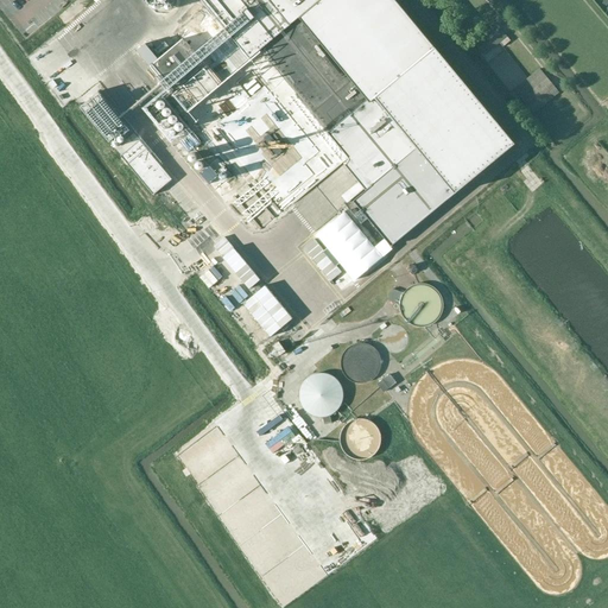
[(77,0),(76,0),(58,17),(65,26),(86,8),(77,0)]
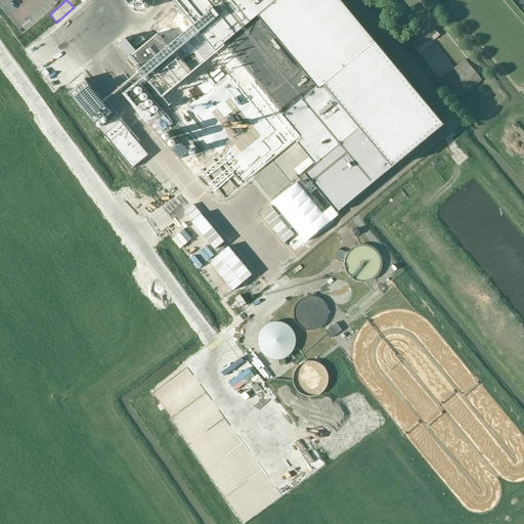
[(172,0),(215,51),(223,44),(320,161),(304,174),(337,213),(443,124),(340,0),(172,0)]
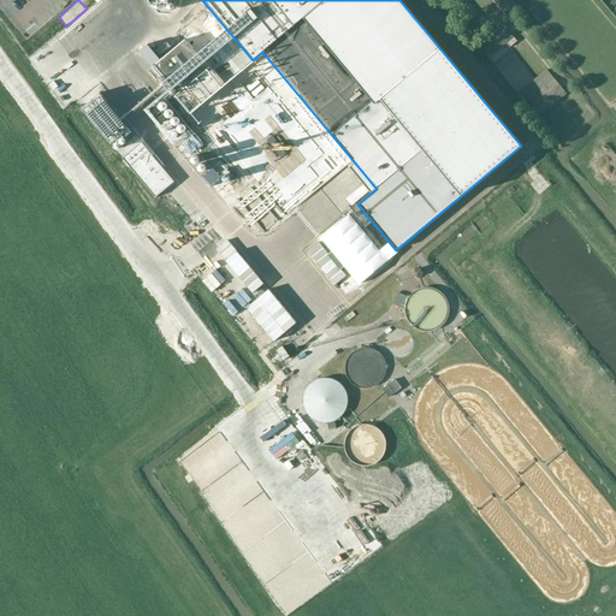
[(503,24),(499,28),(496,24),(489,29),(492,34),(480,43),(491,57),(507,45),(510,48),(517,41),(514,37),(503,24)]
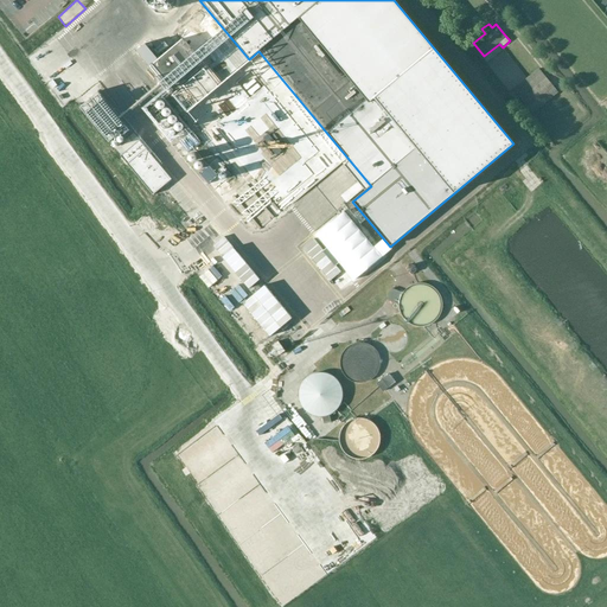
[(183,39),(151,66),(172,94),(166,98),(203,145),(222,129),(262,178),(310,136),(278,100),(267,108),(222,52),(205,65),(183,39)]
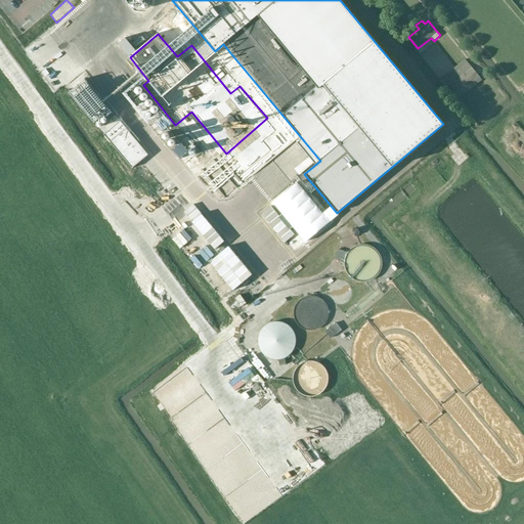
[(131,55),(136,51),(125,38),(118,44),(129,57),(131,55)]
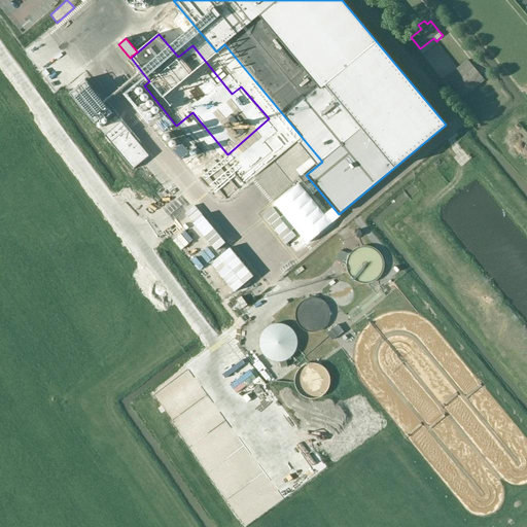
[(463,99),(485,80),(467,60),(445,78),(463,99)]
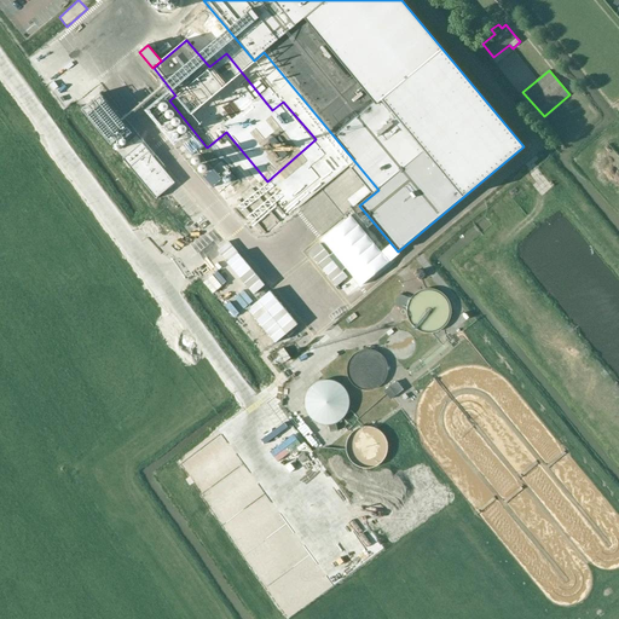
[(100,93),(82,109),(111,145),(131,129),(100,93)]
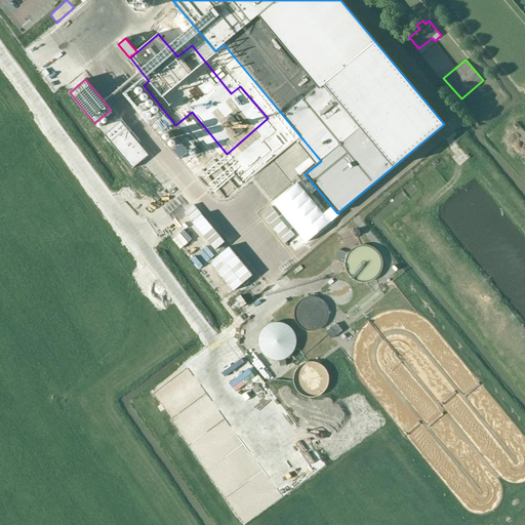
[(156,124),(160,120),(155,115),(151,119),(156,124)]
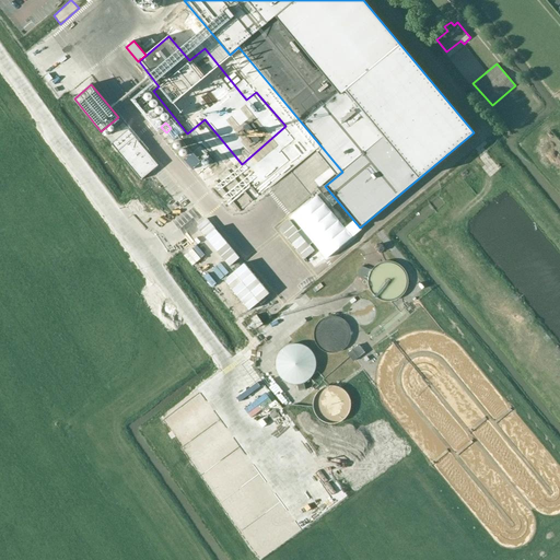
[(118,151),(117,151),(141,179),(142,179),(159,165),(135,137),(118,151)]
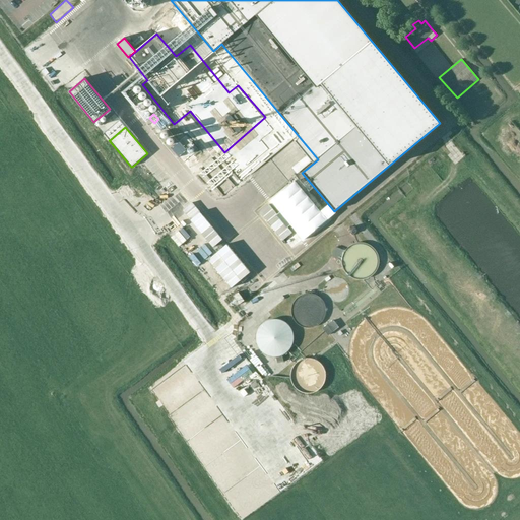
[(348,247),(345,251),(344,252),(343,254),(342,255),(342,257),(342,259),(341,260),(341,261),(342,264),(343,268),(347,273),(351,276),(358,278),(364,279),(369,277),(374,274),(377,270),(379,264),(379,259),(378,254),(375,249),(371,245),(365,243),(360,242),(353,244),(348,247)]
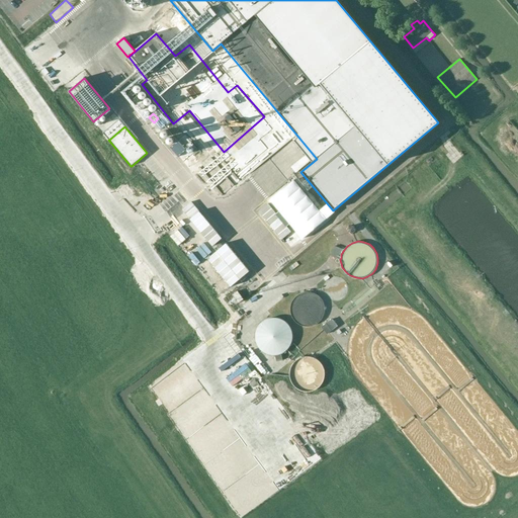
[(335,247),(332,256),(340,260),(340,259),(341,258),(341,256),(341,254),(342,253),(343,251),(344,250),(335,247)]
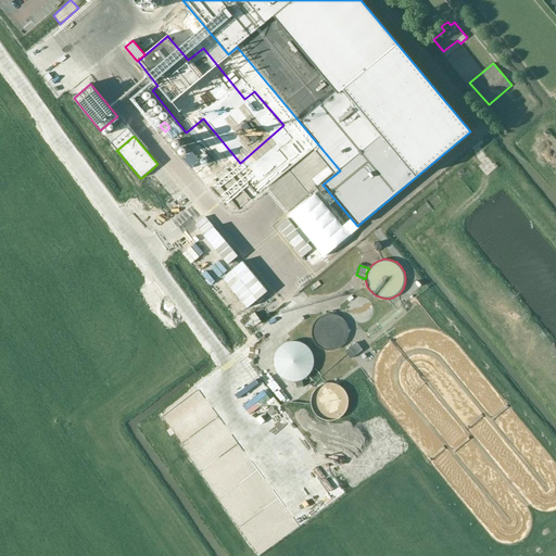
[(262,321),(255,313),(249,317),(255,326),(262,321)]
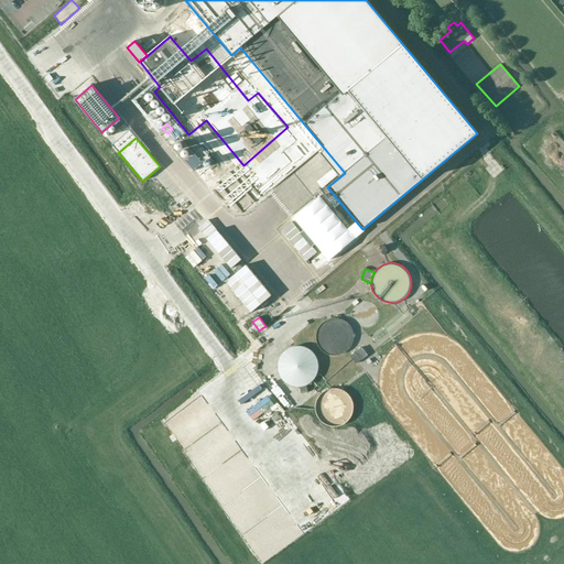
[(353,338),(353,335),(353,332),(351,328),(349,325),(347,323),(345,321),(342,318),(338,318),(335,317),(332,317),(328,318),(325,321),(322,323),(320,325),(318,328),(316,332),(316,335),(316,338),(317,342),(318,345),(321,347),(323,350),(326,351),(329,354),(333,354),(336,354),(339,354),(343,353),(346,350),(348,348),(350,345),(351,342),(353,338)]
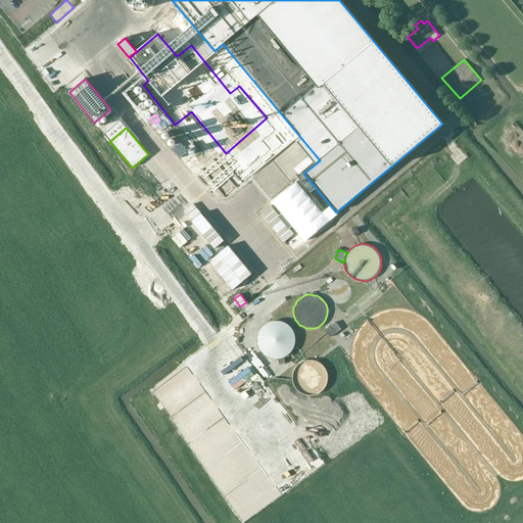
[(258,339),(258,340),(258,342),(258,343),(258,345),(259,346),(260,348),(260,349),(262,350),(263,352),(264,353),(266,354),(267,355),(268,355),(270,357),(271,358),(273,358),(274,358),(276,358),(277,358),(278,358),(279,358),(280,358),(282,358),(284,357),(285,355),(286,355),(288,354),(289,353),(290,352),(291,350),(292,349),(293,348),(293,346),(294,345),(294,343),(295,342),(295,340),(295,339),(295,337),(294,336),(294,334),(293,333),(293,331),(292,330),(291,329),(290,327),(289,326),(288,325),(287,324),(285,324),(284,323),(282,322),(281,322),(279,322),(278,321),(276,321),(275,322),(273,322),(272,322),(270,323),(269,323),(267,324),(266,325),(265,326),(264,327),(263,328),(262,330),(260,331),(259,332),(259,334),(258,335),(258,337),(258,339)]
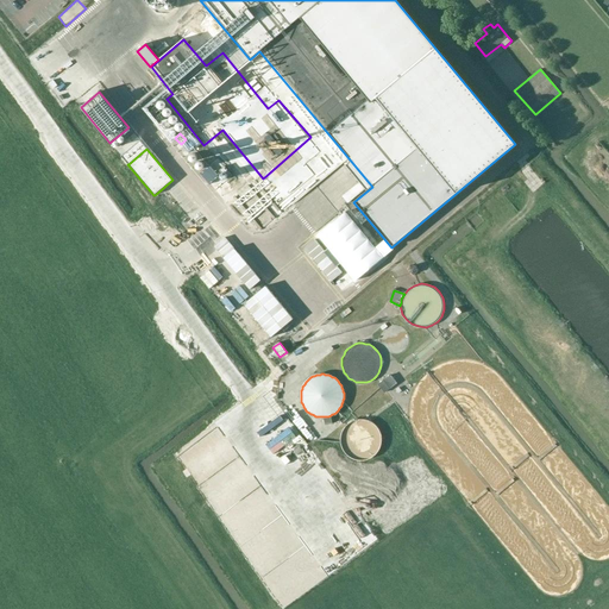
[(384,393),(397,383),(390,375),(378,384),(384,393)]
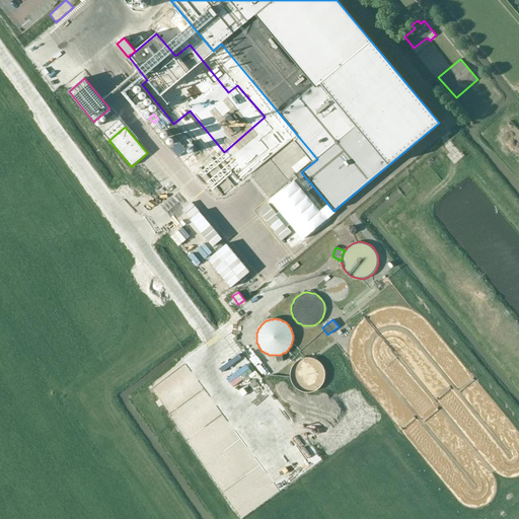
[(324,379),(325,376),(325,373),(324,370),(323,367),(322,365),(320,363),(317,361),(315,359),(312,358),(309,358),(306,358),(303,358),(301,359),(298,360),(296,362),(294,364),(292,367),(291,370),(290,372),(290,375),(290,378),(291,381),(292,384),(294,386),(296,388),(299,390),(301,391),(304,392),(307,392),(310,392),(313,391),(316,390),(318,389),(320,387),(322,384),(323,382),(324,379)]
